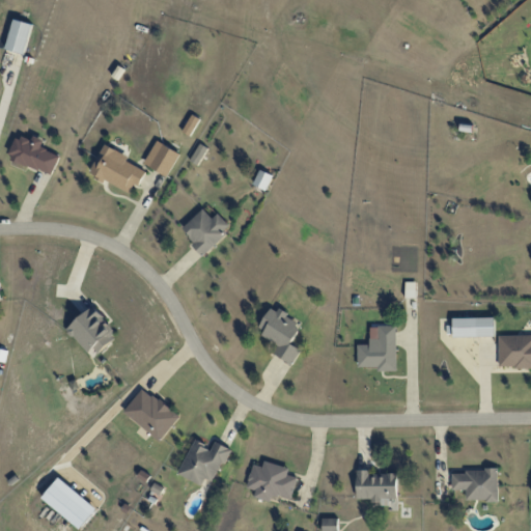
[(25,54),(32,24),(14,20),(6,49),(25,54)]
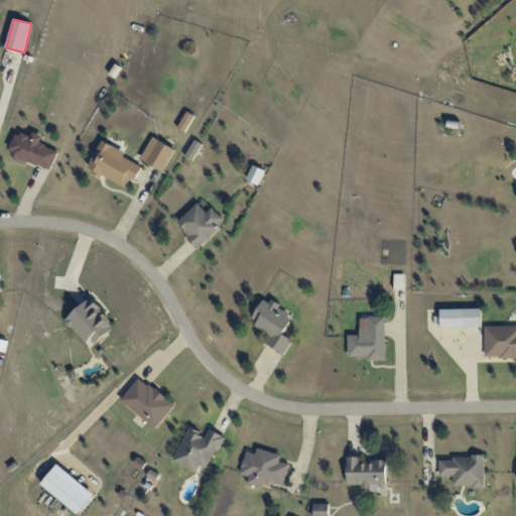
[(185,132),(195,115),(186,111),(177,128),(185,132)]
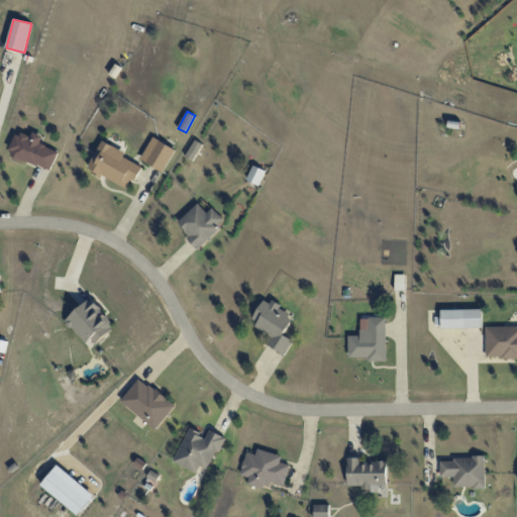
[(43,135),(32,132),(31,137),(16,132),(8,154),(52,171),(59,150),(40,143),(43,135)]
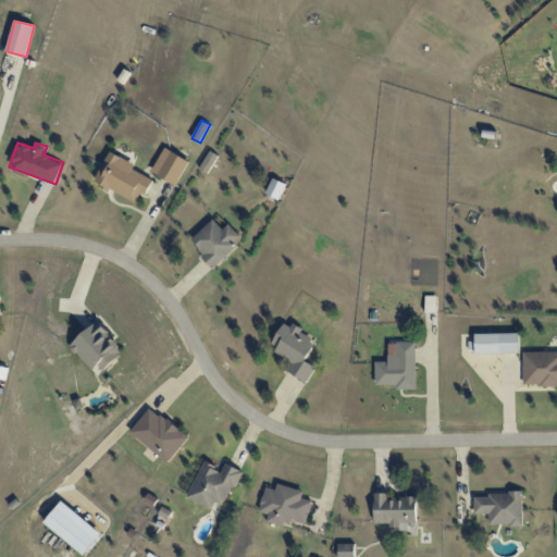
[(175,185),(189,161),(164,147),(151,172),(175,185)]
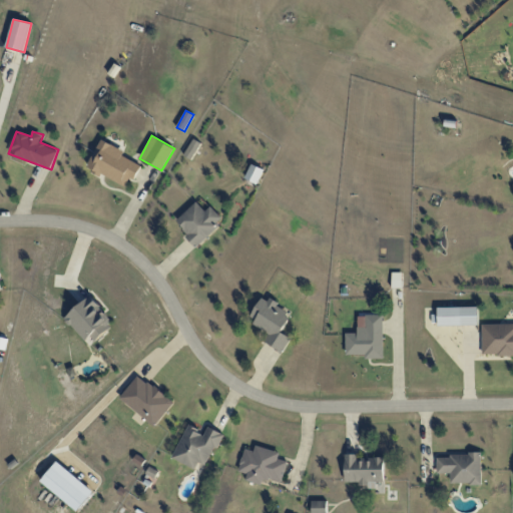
[(191,159),(200,143),(192,139),(184,155),(191,159)]
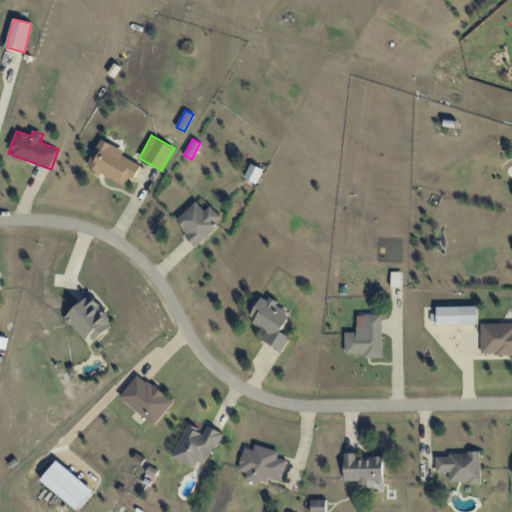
[(125,187),(130,177),(134,179),(142,162),(99,141),(86,167),(125,187)]
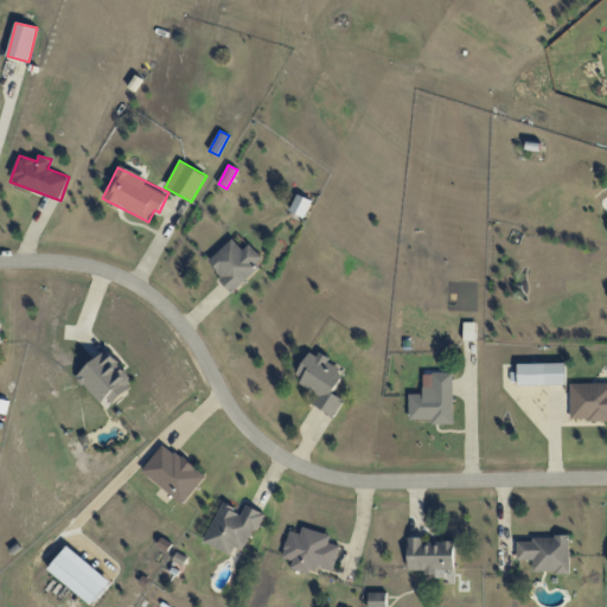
[(312,200),(298,195),(289,211),(305,217),(312,200)]
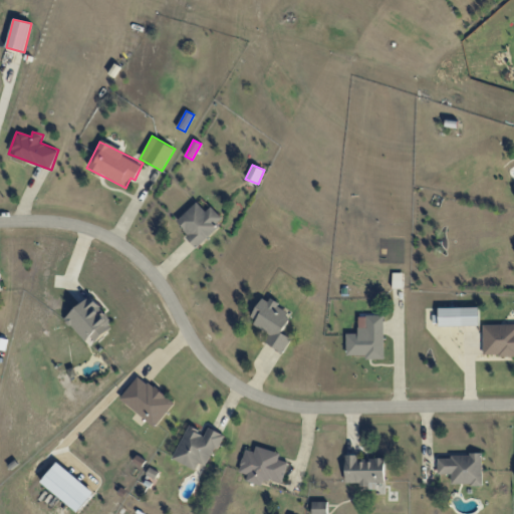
[(175,222),(197,246),(224,221),(211,207),(206,212),(197,202),(175,222)]
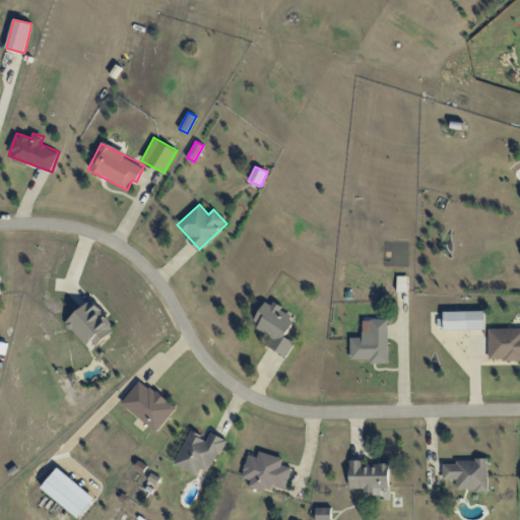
[(91,340),(96,345),(116,328),(90,301),(65,323),(86,345),(91,340)]
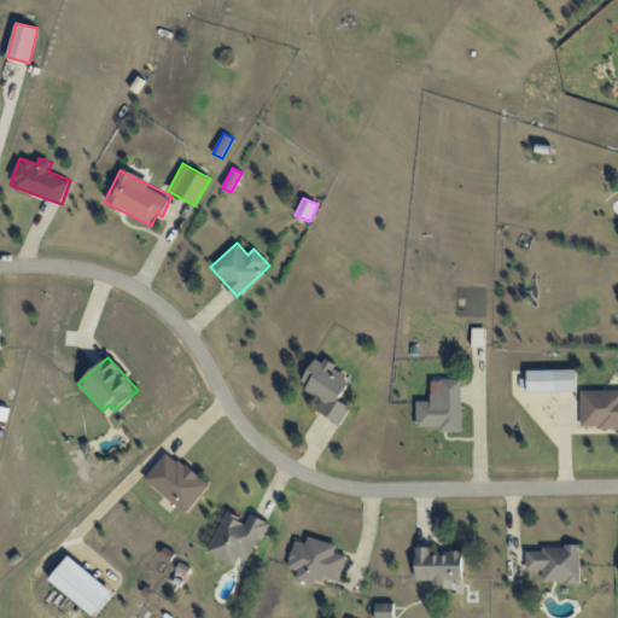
[(316,410),(340,425),(351,407),(339,400),(351,378),(315,357),(299,385),(322,398),(316,410)]
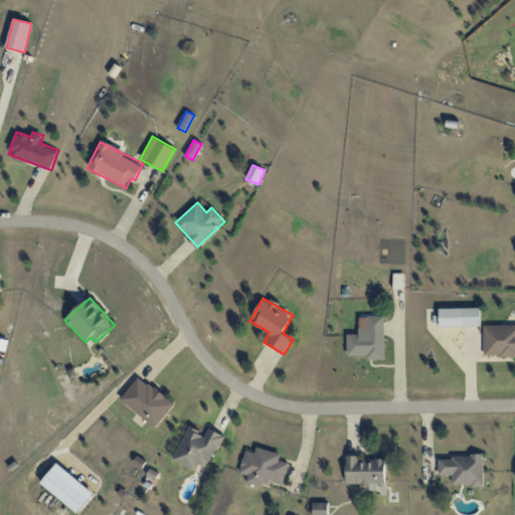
[(439,309),(440,327),(480,326),(480,308),(439,309)]
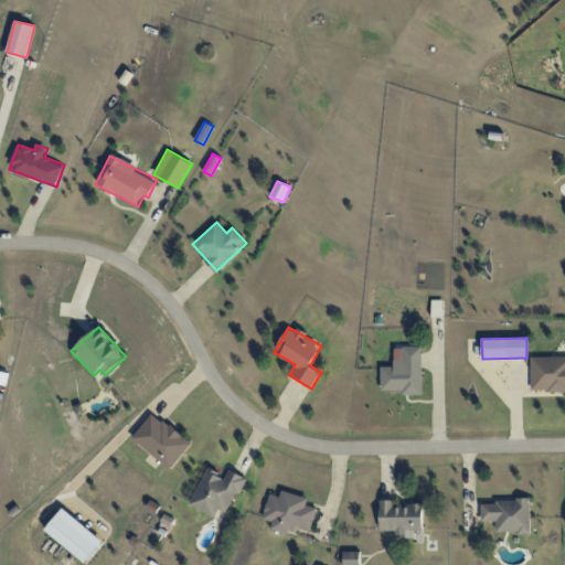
[(422,345),(402,347),(403,359),(393,360),(394,366),(381,366),(381,391),(403,390),(403,395),(423,395),(422,345)]
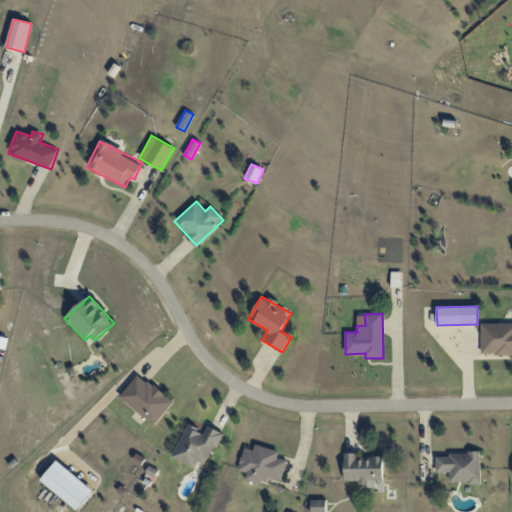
[(511,323),(481,323),(481,353),(511,353),(511,323)]
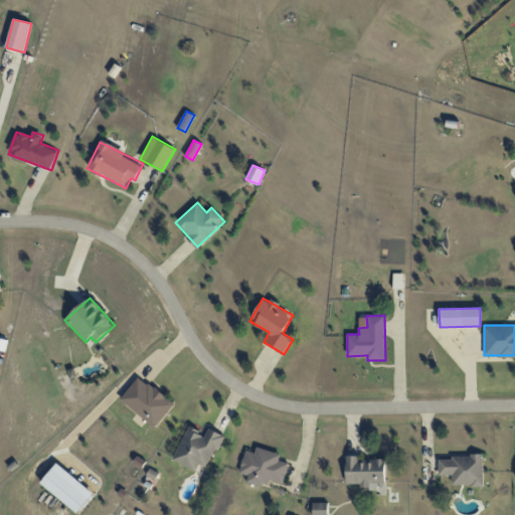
[(154,428),(174,405),(140,375),(120,398),(154,428)]
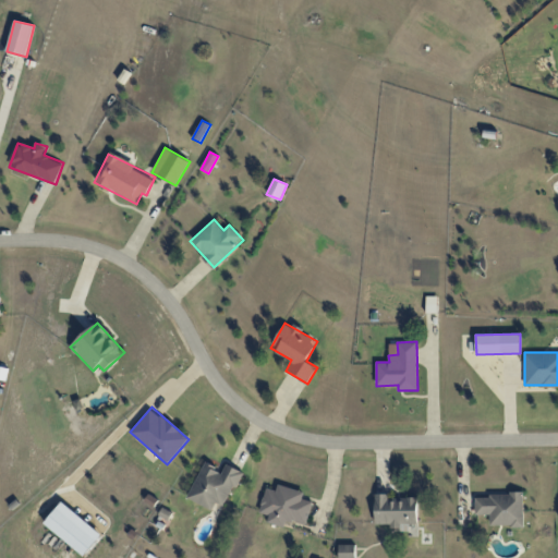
[(226,507),(242,471),(226,464),(223,471),(204,462),(187,498),(213,510),(216,502),(226,507)]
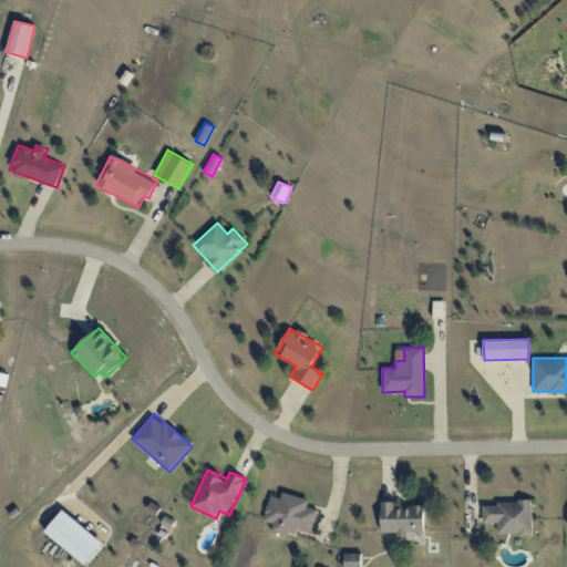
[(309,500),(282,492),(281,498),(270,495),(264,521),(274,524),(271,531),(289,536),(291,527),(311,534),(318,509),(307,506),(309,500)]
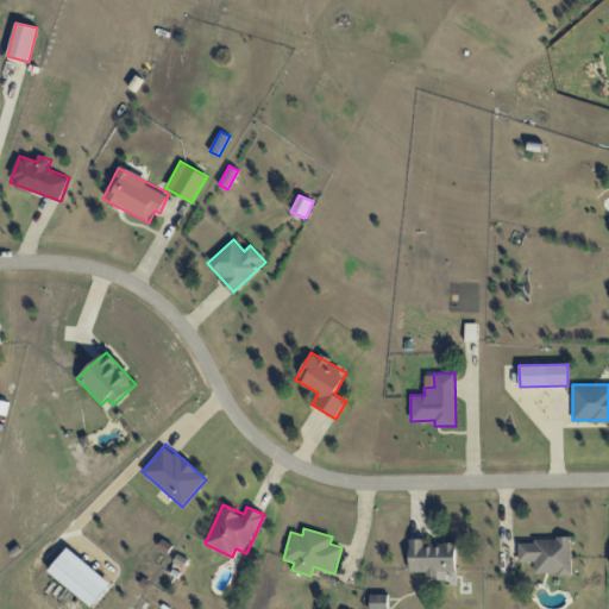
[(409,572),(426,571),(427,578),(446,578),(446,571),(456,571),(456,542),(424,544),(424,539),(409,539),(409,572)]
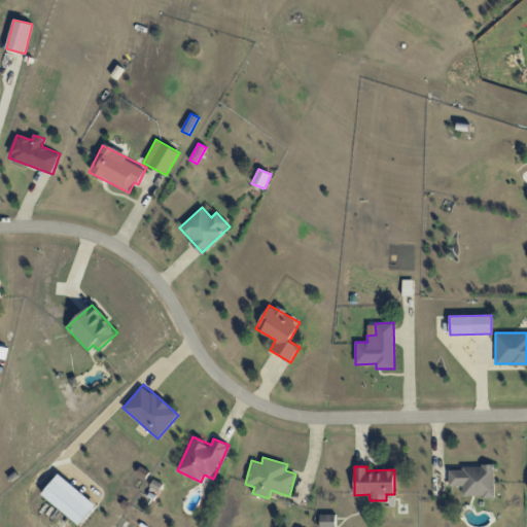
[(462,497),(495,496),(494,466),(448,467),(449,486),(462,486),(462,497)]
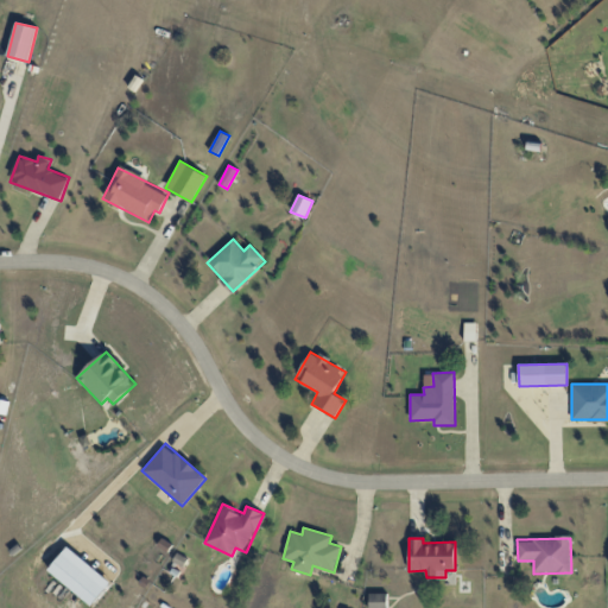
[(386,607),(386,594),(369,594),(369,607),(386,607)]
